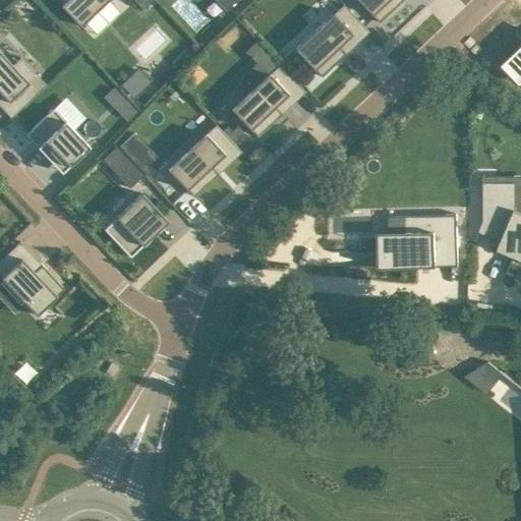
[(108,0),(56,0),(80,25),(108,0)]
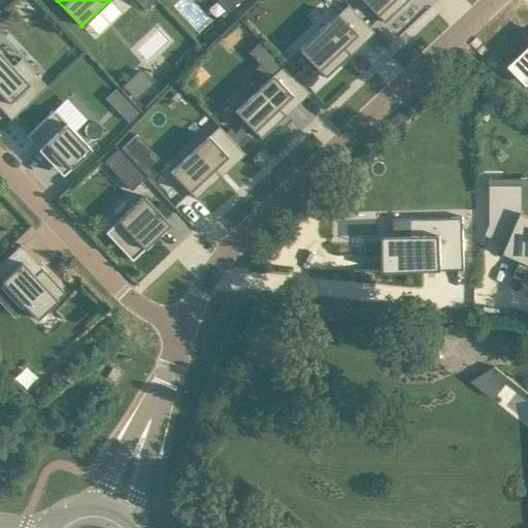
[(155,1),(154,0),(136,0),(145,9),(155,1)]
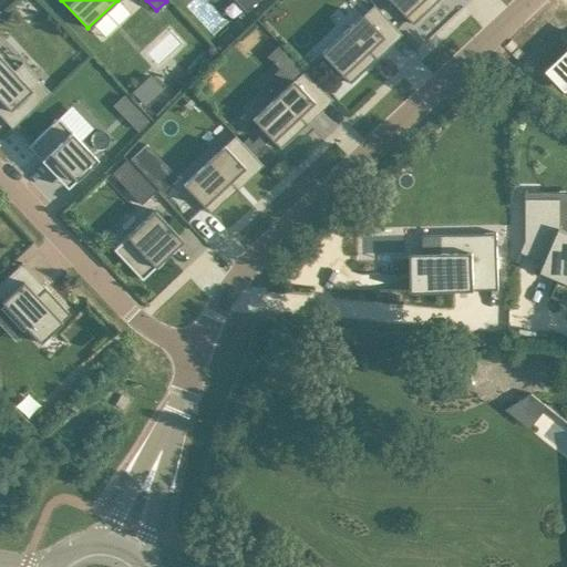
[(257,0),(235,0),(246,11),(257,0)]
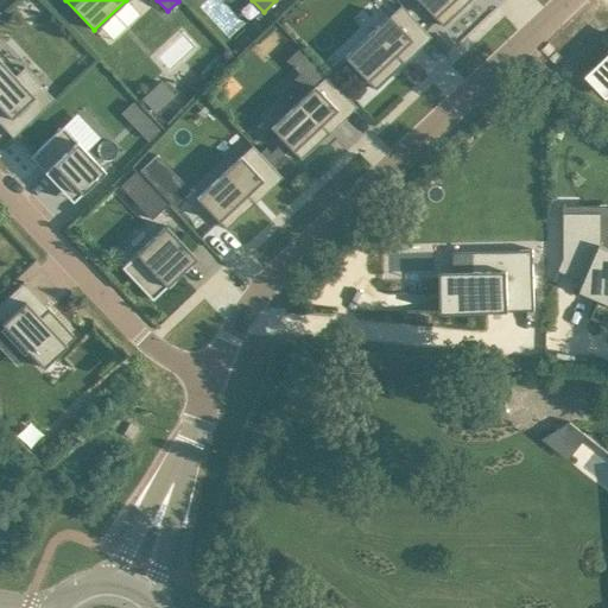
[(418,0),(443,25),(444,24),(469,0),(418,0)]
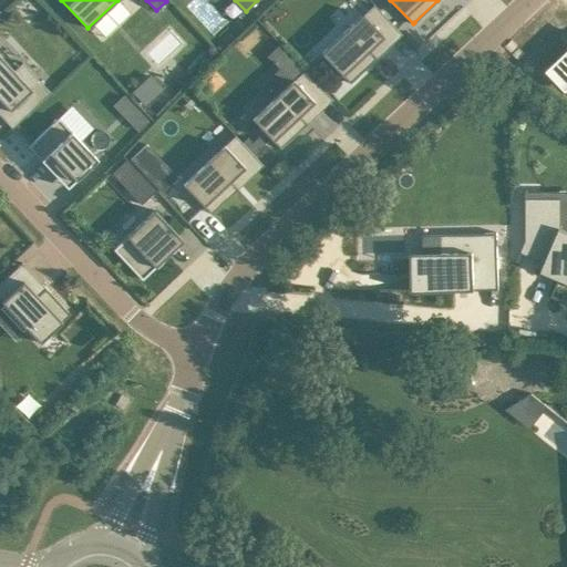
[(321,52),(350,83),(377,58),(372,53),(398,30),(373,3),(321,52)]
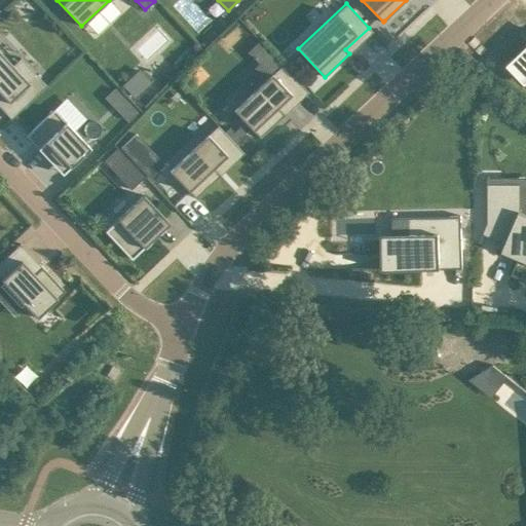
[(525,53),(523,50),(504,69),(518,83),(520,80),(525,86),(525,53)]
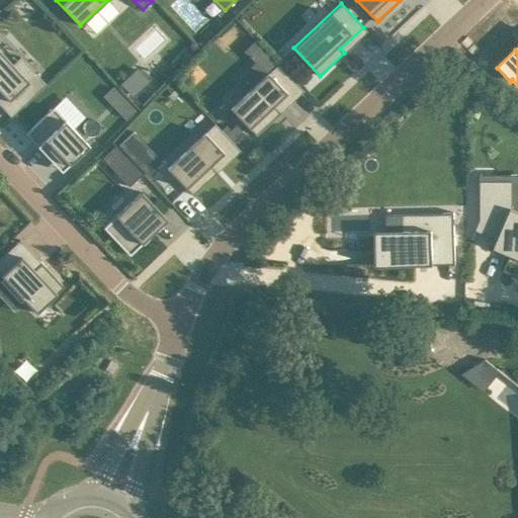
[(13,113),(9,116),(11,117),(14,114),(46,84),(34,72),(26,79),(13,65),(14,65),(12,64),(0,51),(0,97),(13,112),(13,113)]
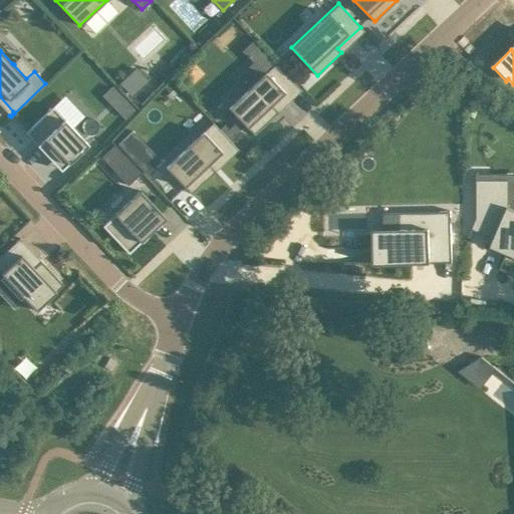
[(463,67),(452,61),(447,69),(458,76),(463,67)]
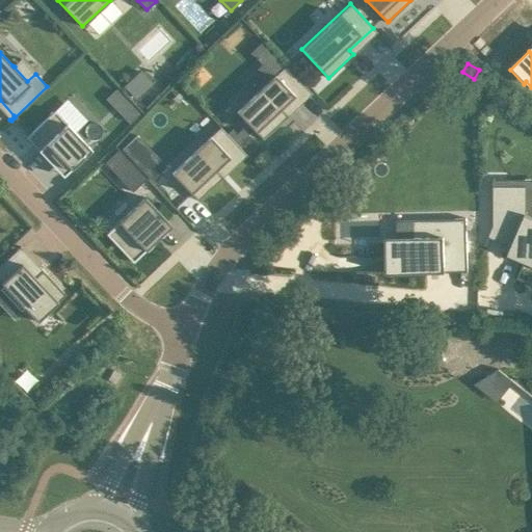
[(237,111),(264,139),(288,115),(285,111),(309,89),(286,64),(237,111)]
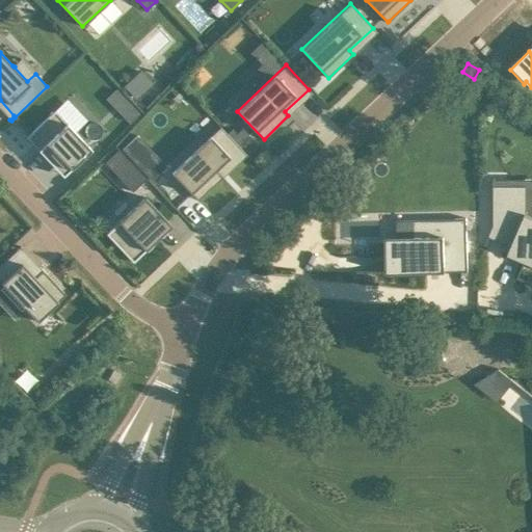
[(124,85),(137,99),(155,82),(141,69),(124,85)]
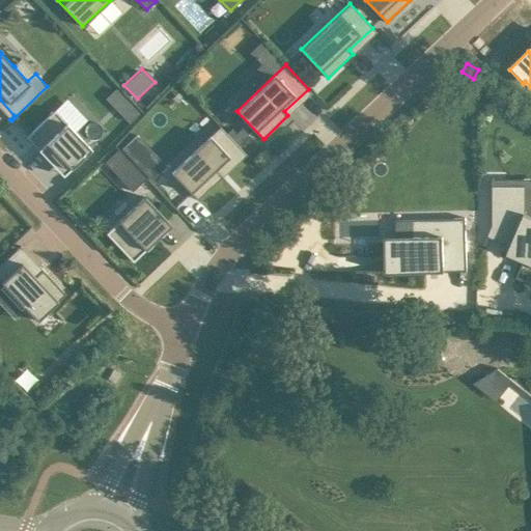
[(139,113),(128,101),(117,110),(130,122),(139,113)]
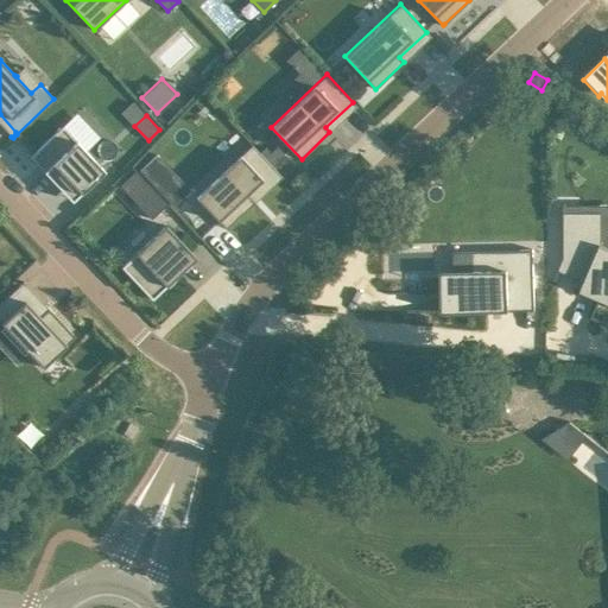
[(73,201),(105,170),(63,126),(54,134),(30,157),(73,201)]
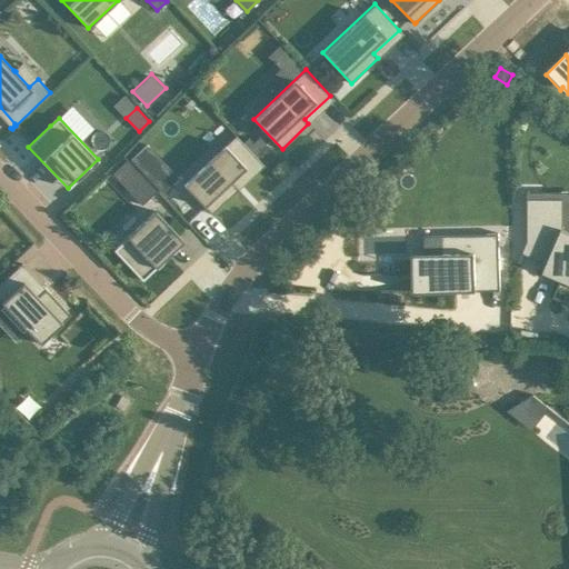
[(183,185),(212,215),(239,190),(235,186),(260,161),(236,135),(183,185)]
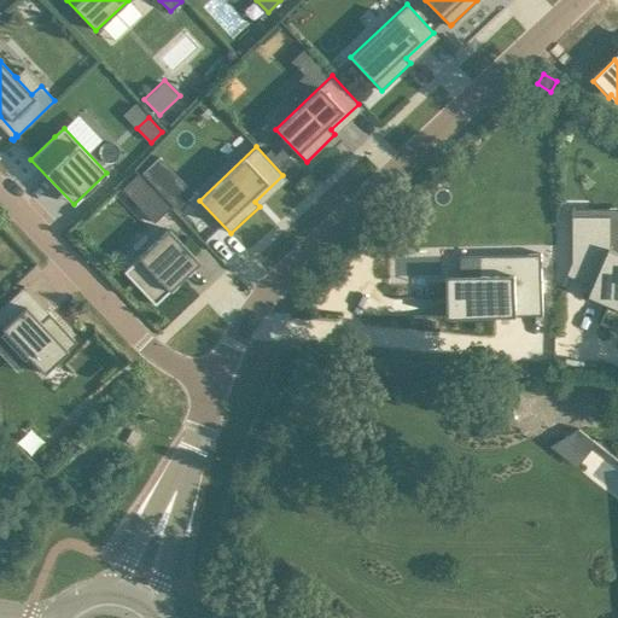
[(159,157),(141,173),(176,209),(192,193),(159,157)]
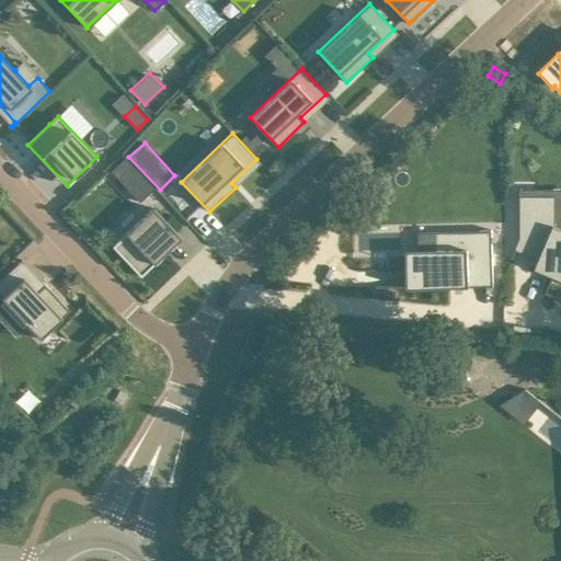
[(155,187),(125,157),(111,171),(139,202),(155,187)]
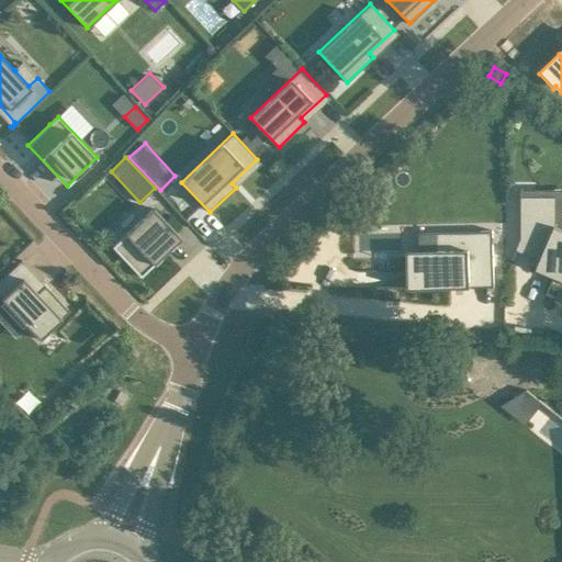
[(521,236),(513,258),(514,258),(517,250),(540,259),(537,268),(554,276),(555,277),(561,279),(561,227),(557,226),(557,195),(521,195),(521,236)]
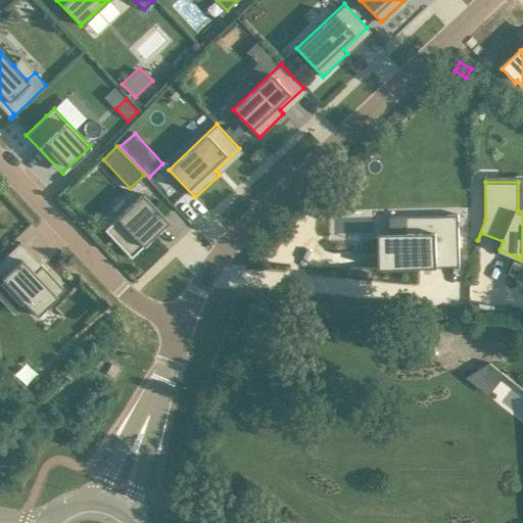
[(152,193),(147,198),(147,199),(154,205),(163,216),(169,210),(152,193)]
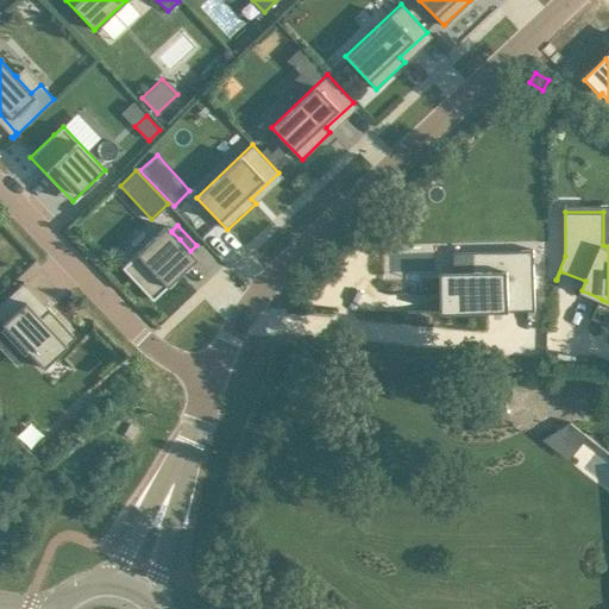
[(177,269),(193,253),(190,251),(171,232),(171,231),(167,226),(123,268),(152,300),(181,272),(177,269)]
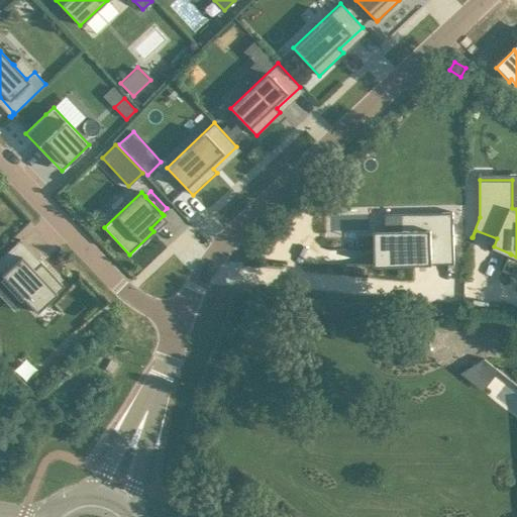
[(387,229),(375,229),(376,240),(376,247),(376,248),(376,262),(376,264),(376,266),(433,264),(433,256),(433,255),(451,254),(452,264),(455,264),(454,231),(453,211),(406,212),(406,228),(403,228),(403,229),(387,229)]
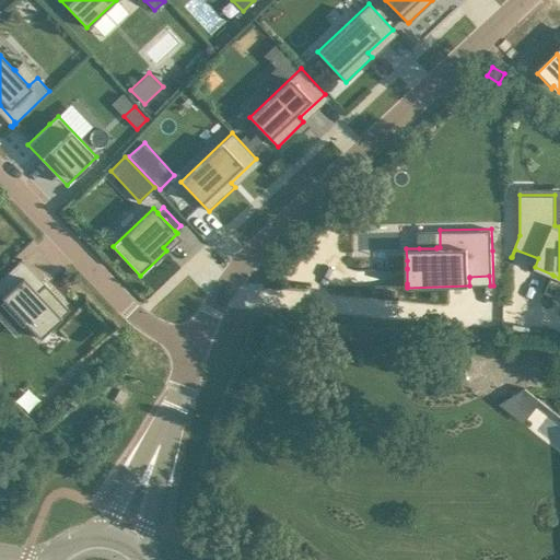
[(18,265),(22,260),(21,259),(0,278),(0,296),(39,338),(69,311),(50,290),(49,290),(45,284),(41,289),(18,265)]
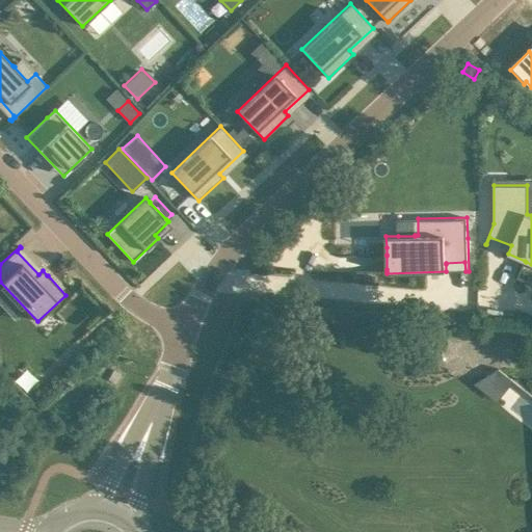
[(444,360),(443,344),(411,348),(414,364),(444,360)]
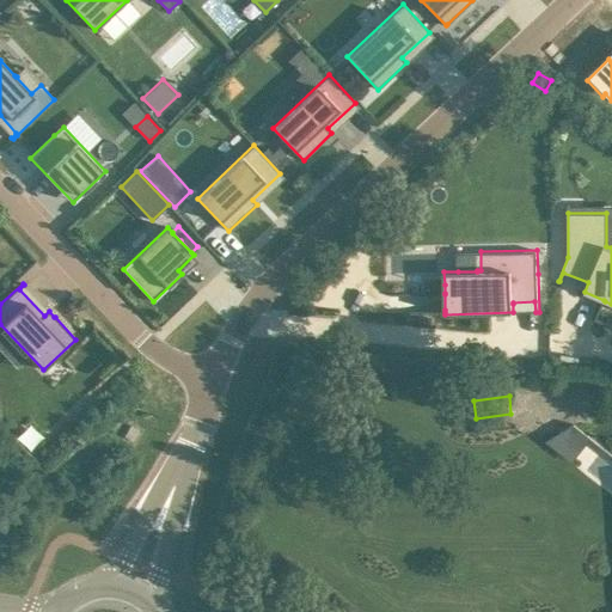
[(567,458),(586,436),(565,418),(546,441),(567,458)]
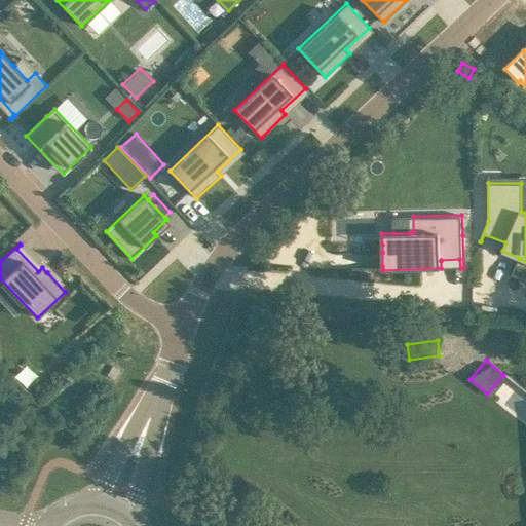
[(119,369),(112,365),(107,374),(113,378),(119,369)]
